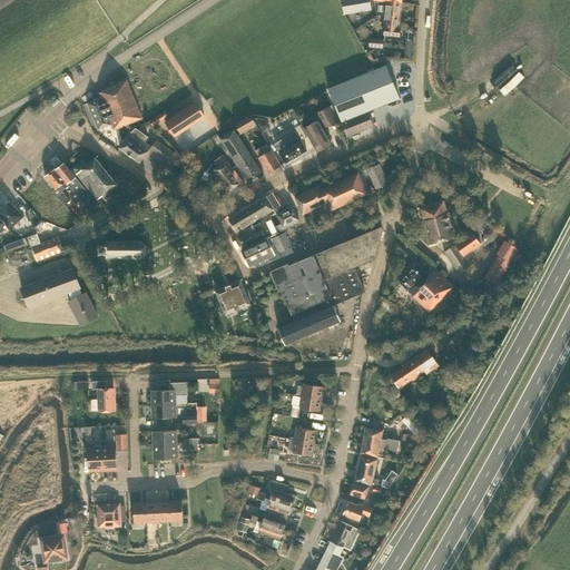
[(342,0),(344,13),(371,9),(369,0),(342,0)]
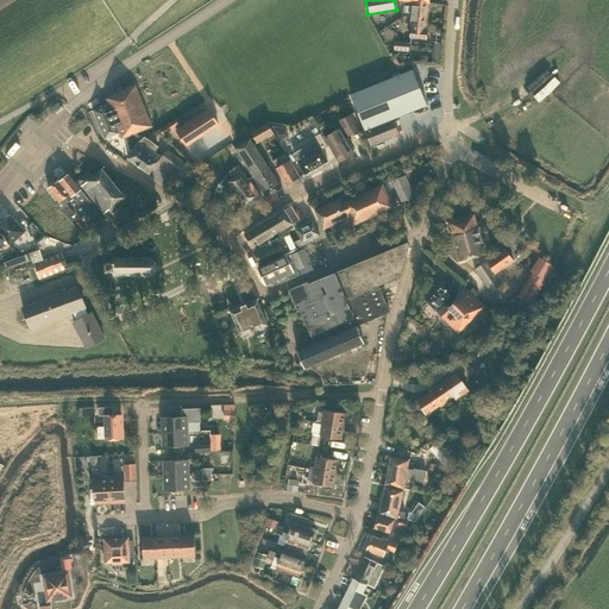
[(410,1),(410,0),(405,0),(399,0),(402,17),(412,18),(410,24),(410,37),(427,39),(428,30),(426,30),(427,25),(429,2),(413,1),(410,1)]
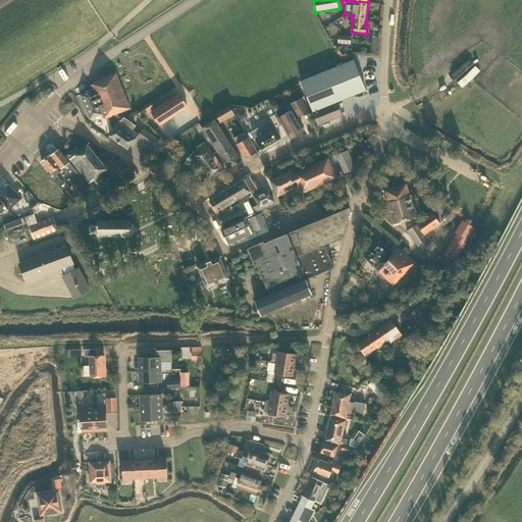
[(350,44),(351,36),(338,36),(337,43),(350,44)]
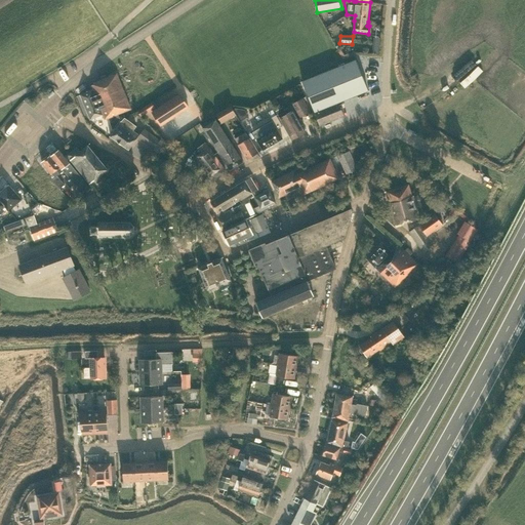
[(303,81),(315,112),(322,109),(322,110),(315,113),(320,125),(344,116),(338,103),(368,90),(356,59),(303,81)]
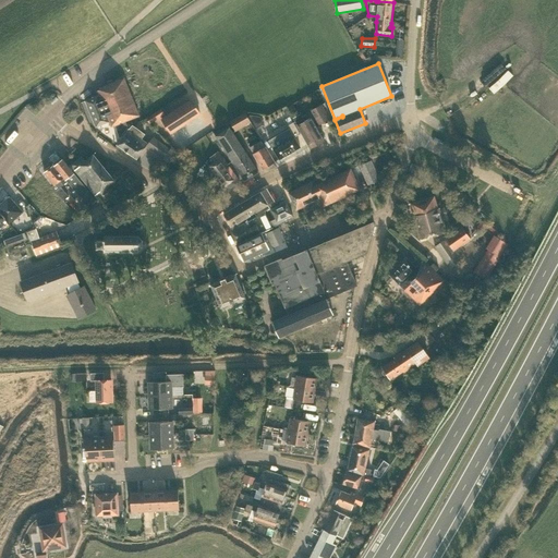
[(496,92),(517,76),(512,71),(492,86),(496,92)]
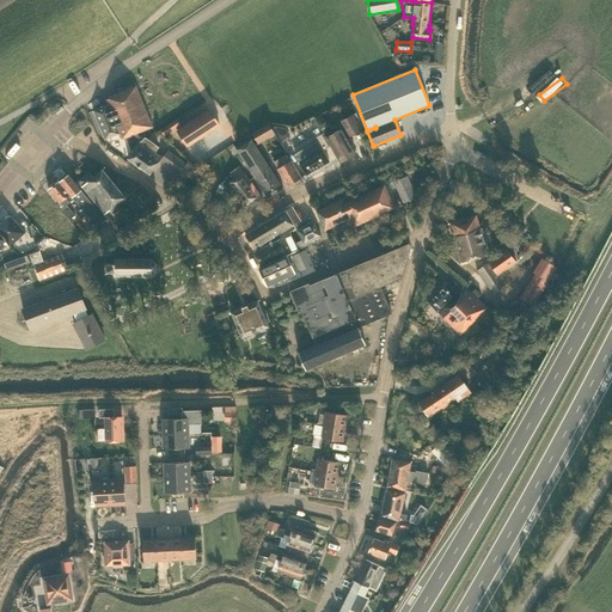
[(115,95),(116,96),(106,99),(109,105),(93,111),(105,139),(120,133),(122,139),(127,138),(128,142),(139,138),(136,134),(153,127),(146,110),(157,106),(148,87),(139,92),(136,86),(115,95)]
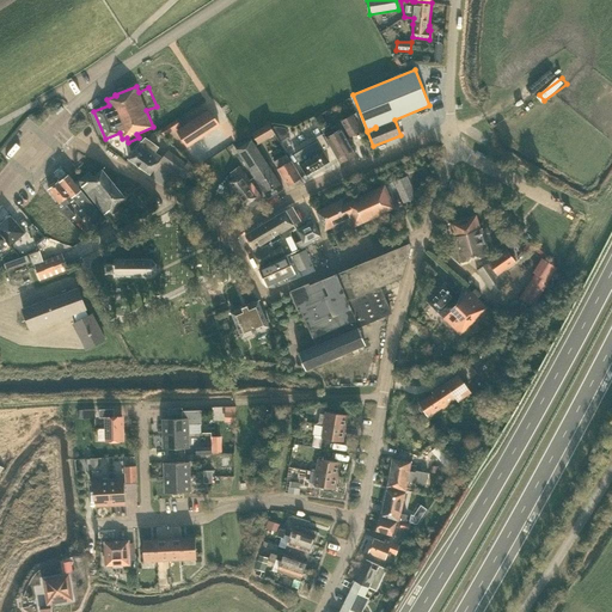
[(177,130),(188,147),(220,126),(209,110),(177,130)]
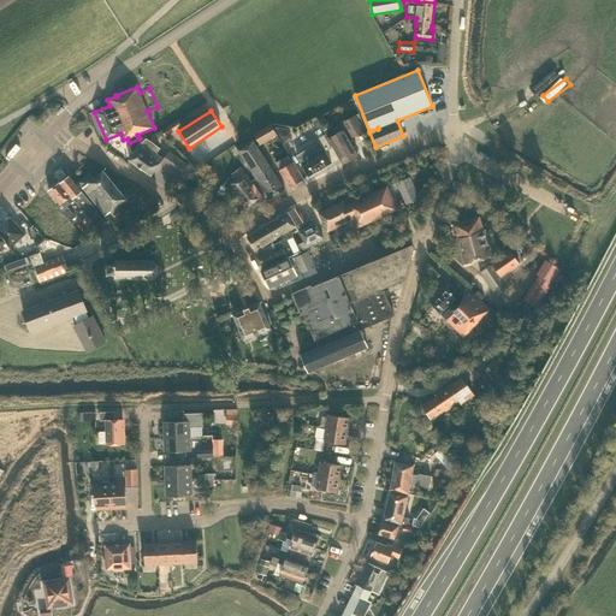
[(329,123),(324,114),(318,118),(323,126),(329,123)]
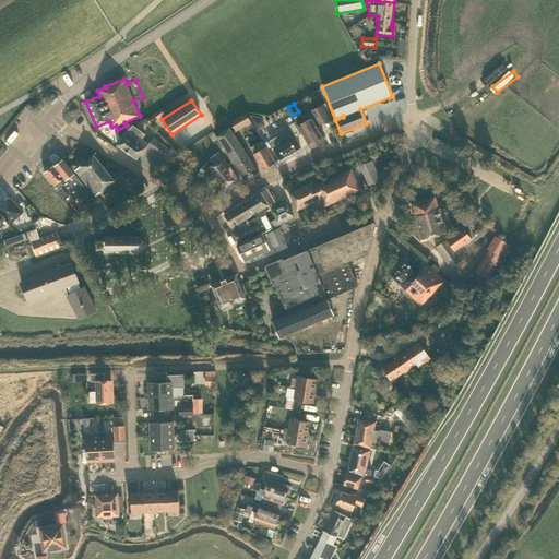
[(311,110),(319,125),(330,119),(322,105),(311,110)]
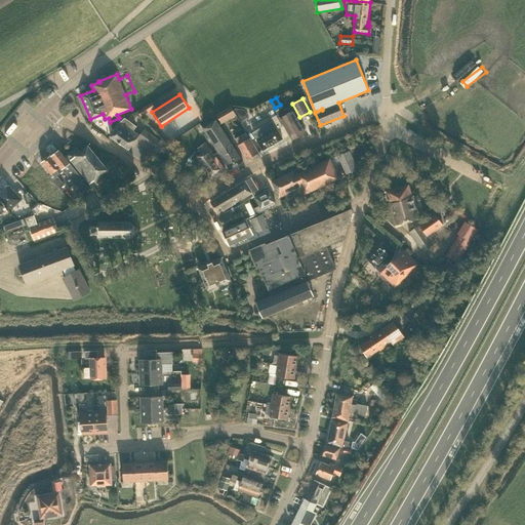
[(155,108),(152,103),(137,111),(140,117),(155,108)]
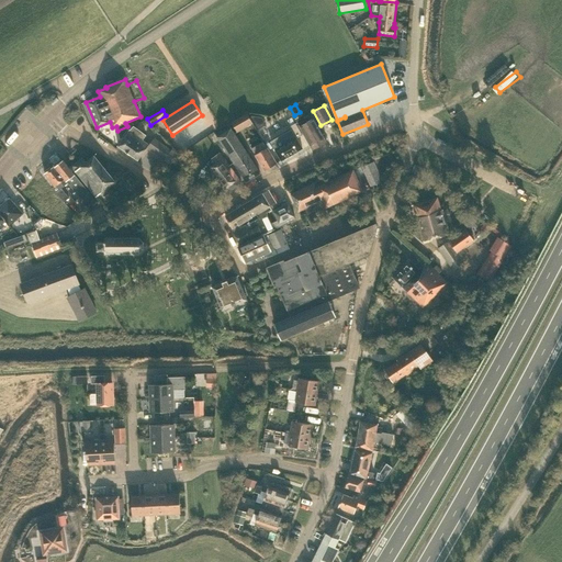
[(231,123),(237,132),(253,123),(246,113),(231,123)]
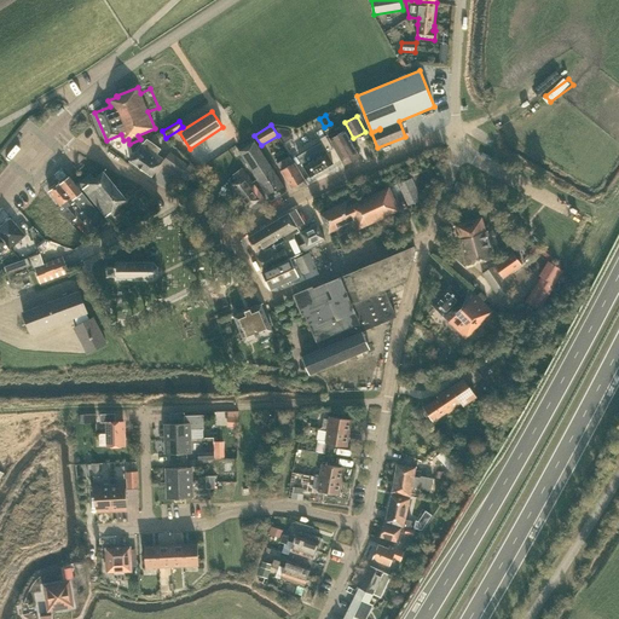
[(277,127),(284,143),(293,138),(289,129),(277,127)]
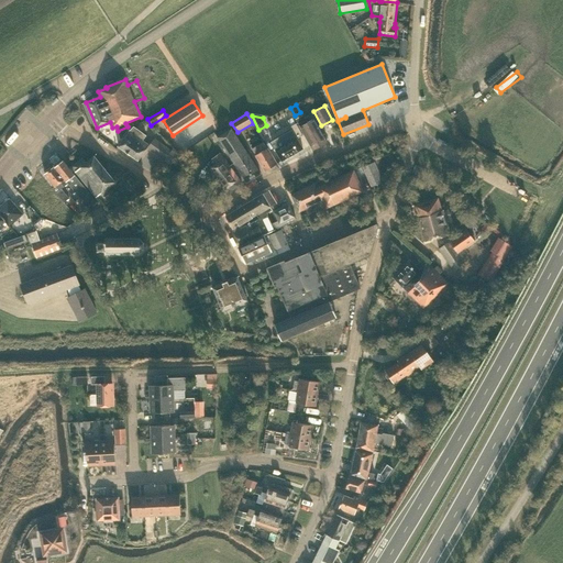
[(307,122),(304,116),(296,119),(313,150),(328,142),(315,119),(307,122)]
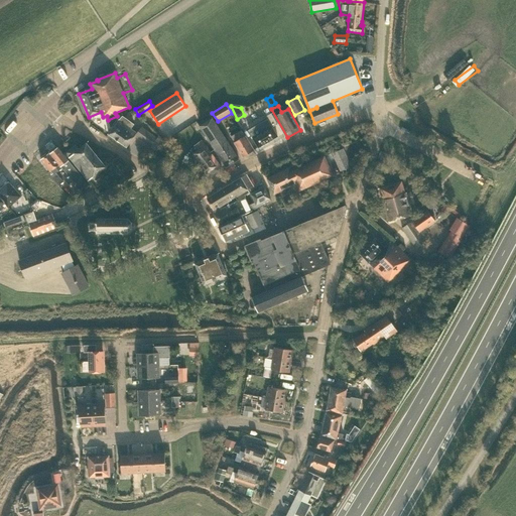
[(258,147),(277,136),(272,127),(277,124),(271,113),(269,114),(266,116),(268,119),(248,130),(258,147)]
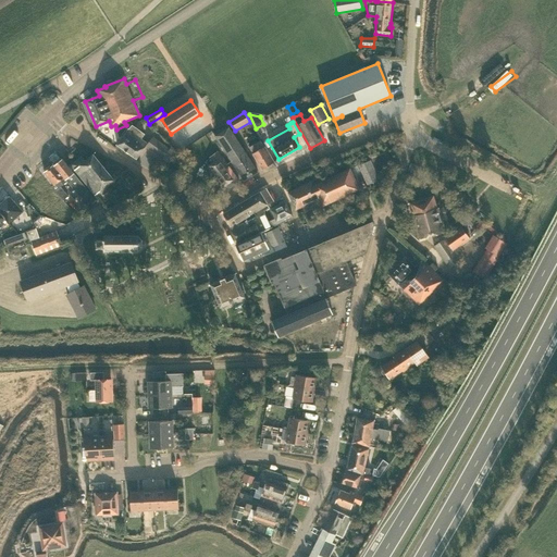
[(141,138),(145,134),(133,125),(128,130),(116,145),(137,158),(146,146),(162,159),(170,148),(152,136),(148,143),(141,138)]
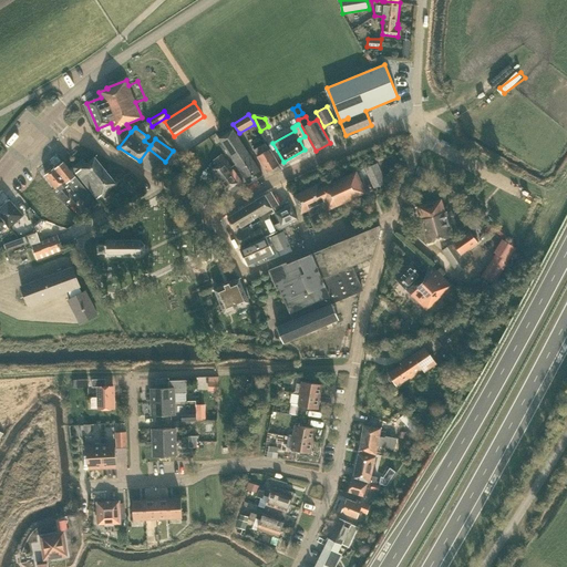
[(263,175),(247,151),(233,130),(219,138),(248,184),(263,175)]
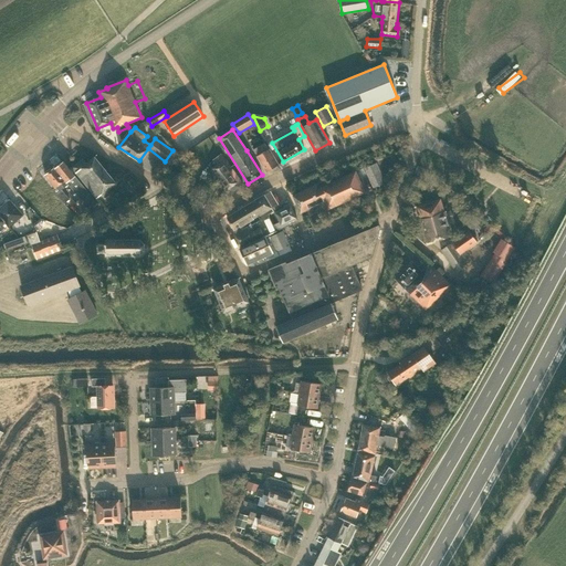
[(253,149),(257,156),(266,171),(279,165),(269,149),(265,143),(253,149)]
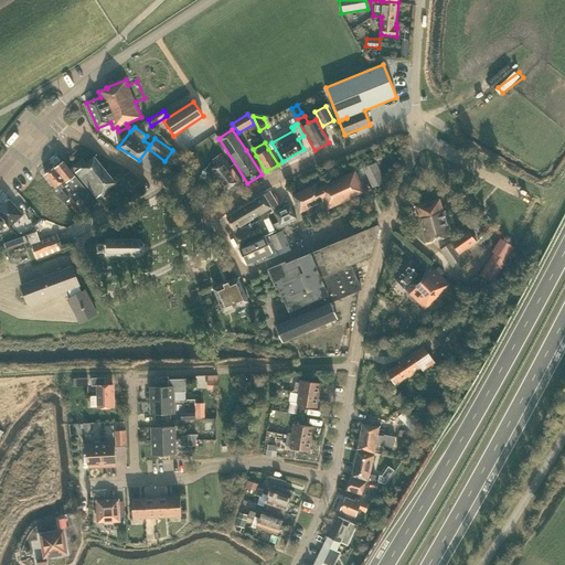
[(224,158),(221,153),(213,160),(216,164),(211,168),(220,179),(233,169),(224,158)]
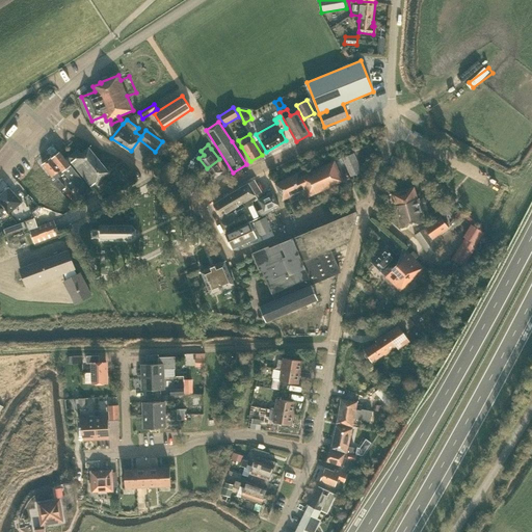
[(77,188),(84,183),(78,176),(59,152),(58,153),(52,145),(47,150),(52,157),(49,160),(48,158),(43,162),(44,164),(43,164),(52,177),(50,178),(60,191),(65,187),(58,178),(60,176),(64,174),(77,188)]
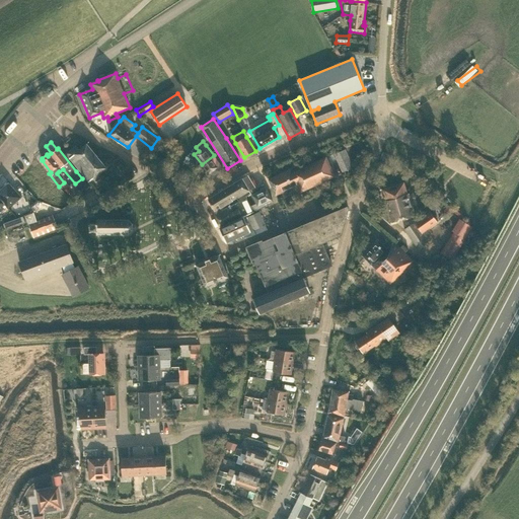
[(172,154),(177,151),(170,143),(166,146),(172,154)]
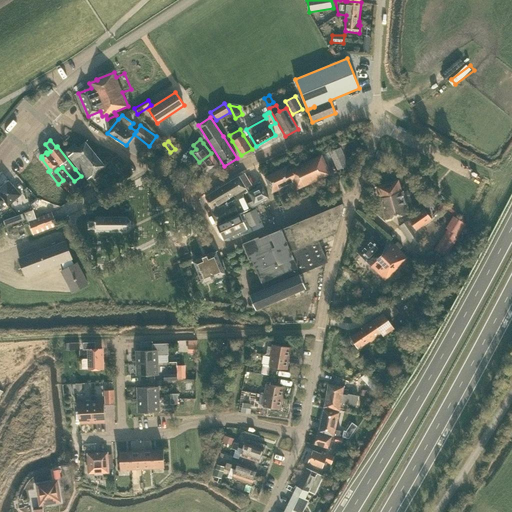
[(78,148),(74,144),(66,151),(69,156),(74,163),(79,168),(88,179),(93,175),(105,165),(86,142),(78,148)]
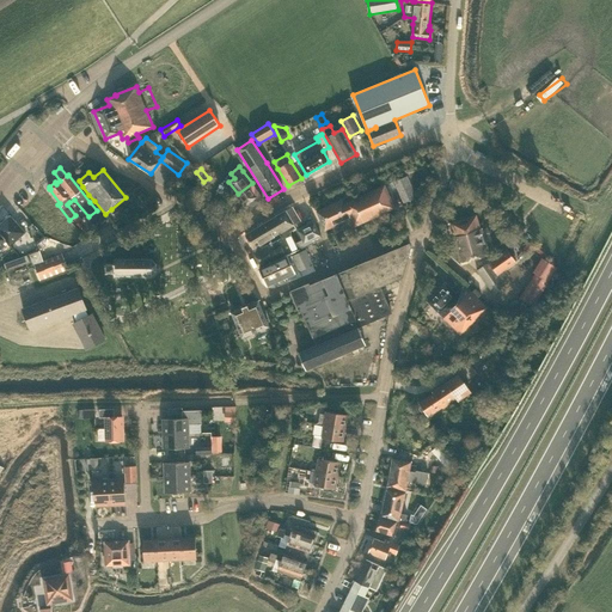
[(246,206),(249,208),(262,200),(258,196),(261,195),(252,183),(238,194),(246,206)]
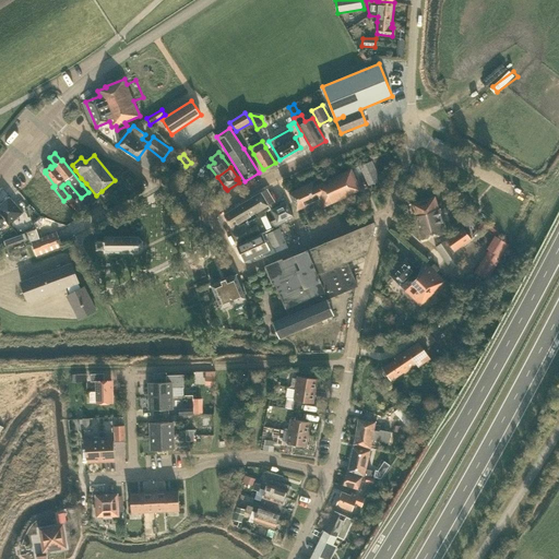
[(312,182),(289,193),(297,210),(321,199),(323,206),(360,190),(352,169),(314,187),(312,182)]
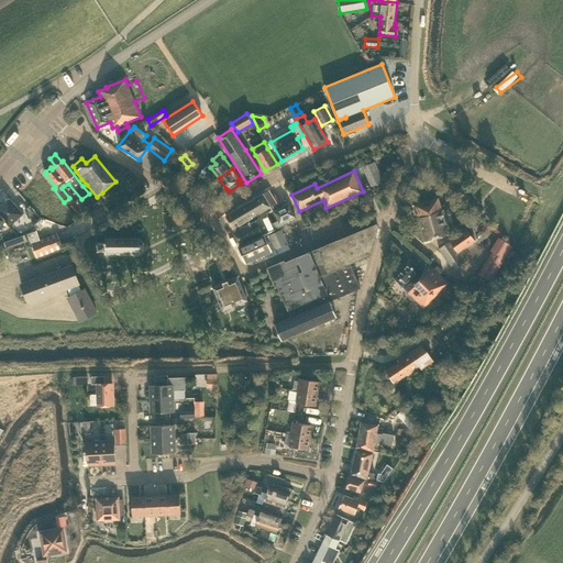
[(225,217),(236,234),(234,235),(239,244),(262,233),(258,227),(252,230),(249,223),(242,228),(240,225),(249,220),(251,223),(260,218),(256,214),(276,203),(268,190),(225,217)]
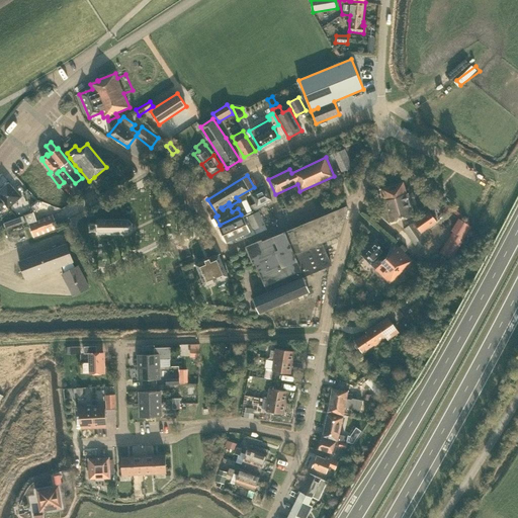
[(89,185),(82,178),(77,182),(83,190),(89,185)]
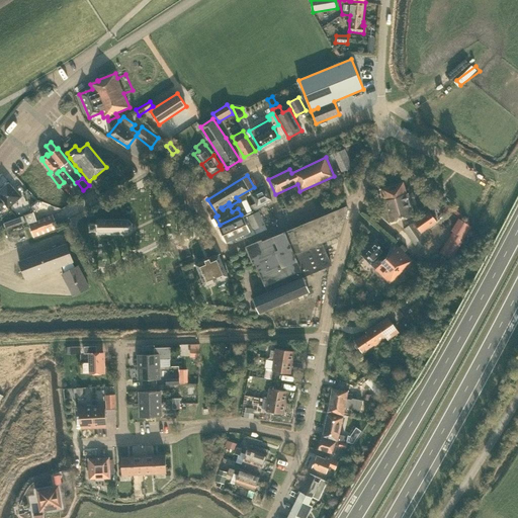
[(407,193),(404,182),(380,188),(391,223),(415,214),(408,193),(407,193)]
